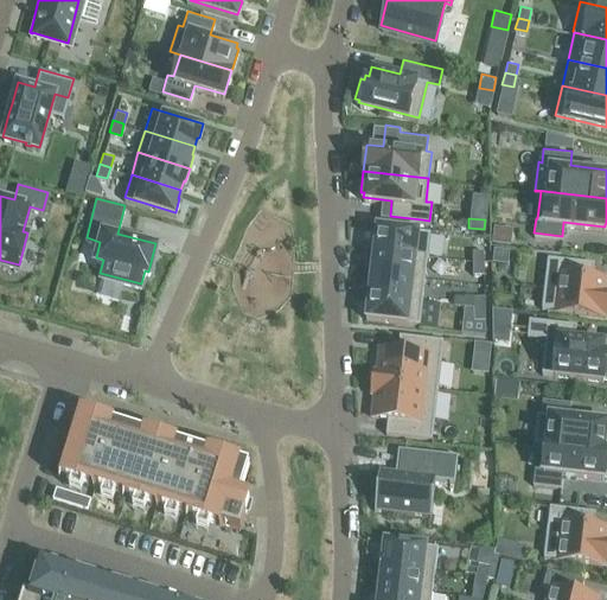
[(374,246),(427,253),(429,229),(376,223),(374,246)]
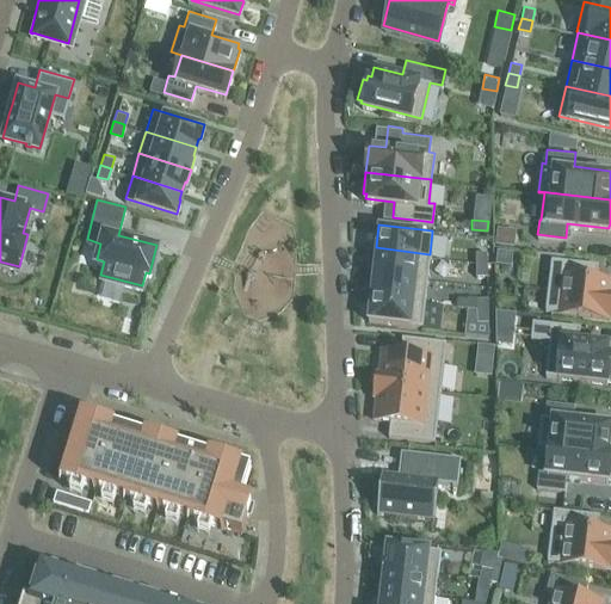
[(497,225),(495,240),(513,241),(514,227),(497,225)]
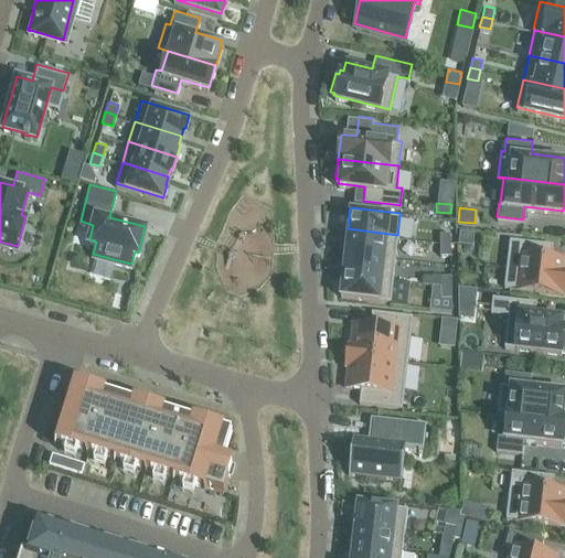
[(458,238),(472,240),(473,229),(459,227),(458,238)]
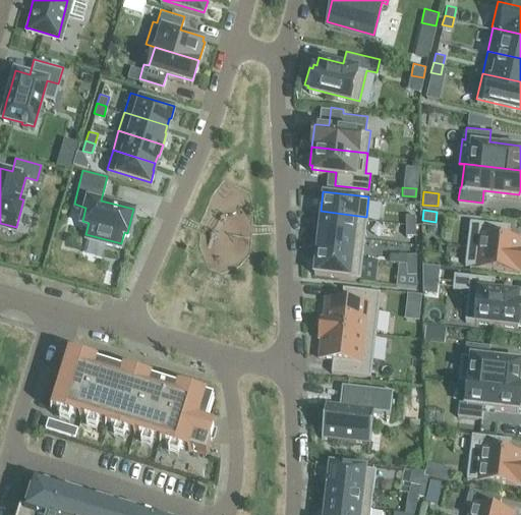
[(321,211),(319,231),(364,236),(366,217),(321,211)]
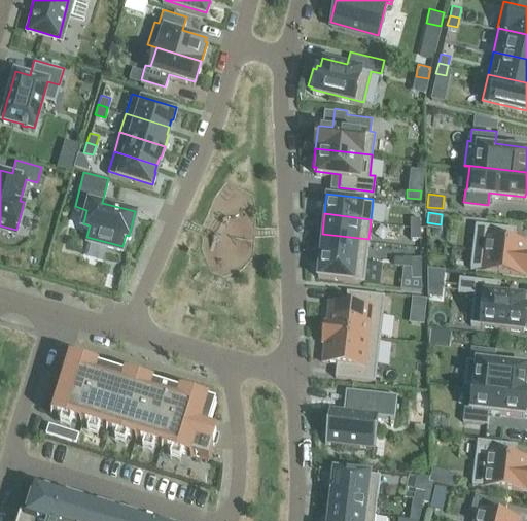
[(410,215),(410,226),(420,224),(420,214),(410,215)]
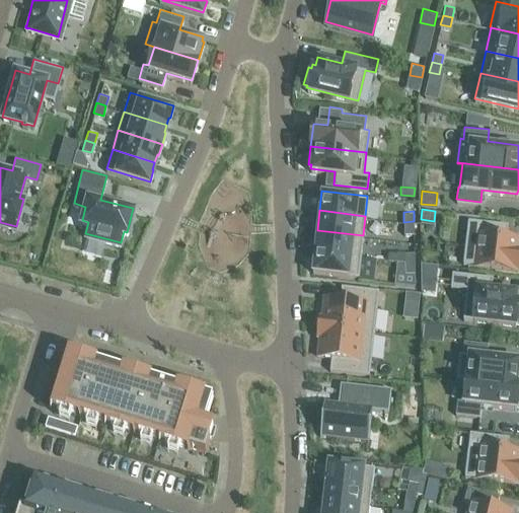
[(508,222),(468,217),(463,261),(518,267),(518,262),(518,261),(518,244),(518,241),(518,236),(506,235),(508,222)]
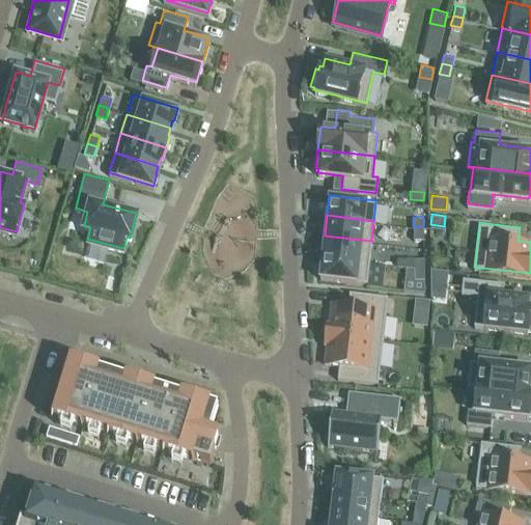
[(423,237),(423,226),(413,227),(414,238),(423,237)]
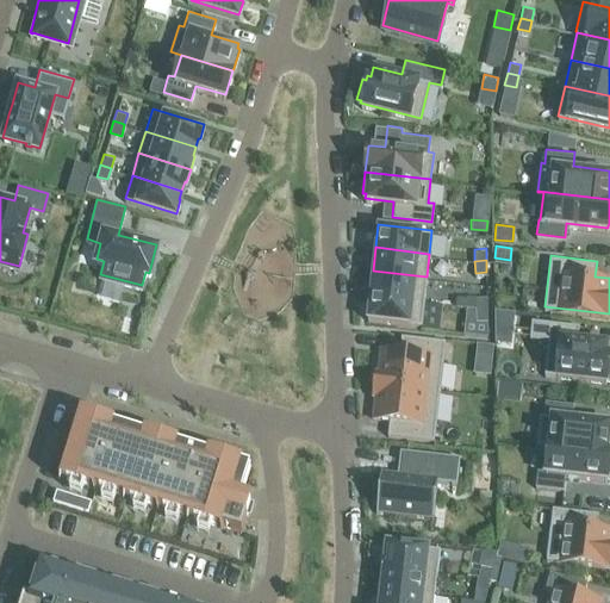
[(373,271),(371,293),(424,300),(427,277),(373,271)]
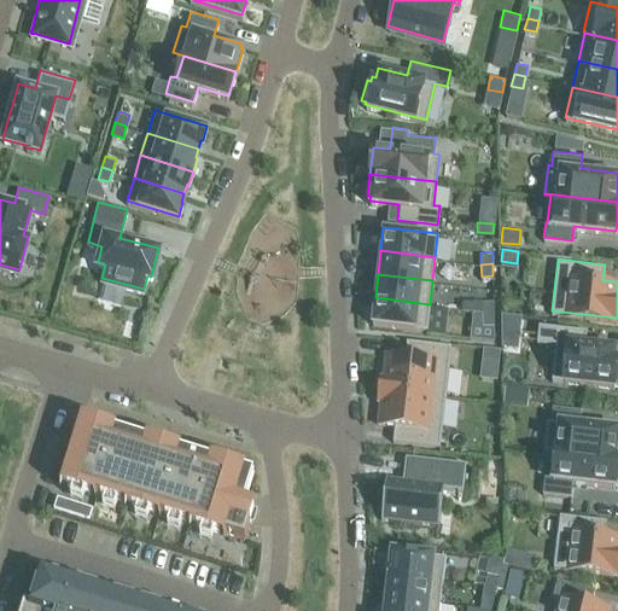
[(430,304),(375,297),(372,321),(426,327),(430,304)]
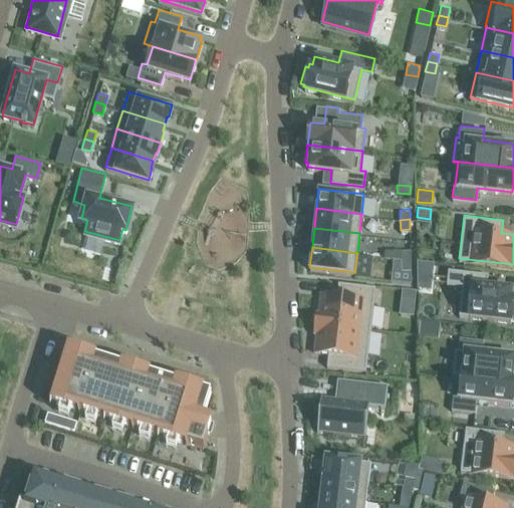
[(401,257),(401,258),(411,258),(411,248),(386,249),(384,255),(401,257)]
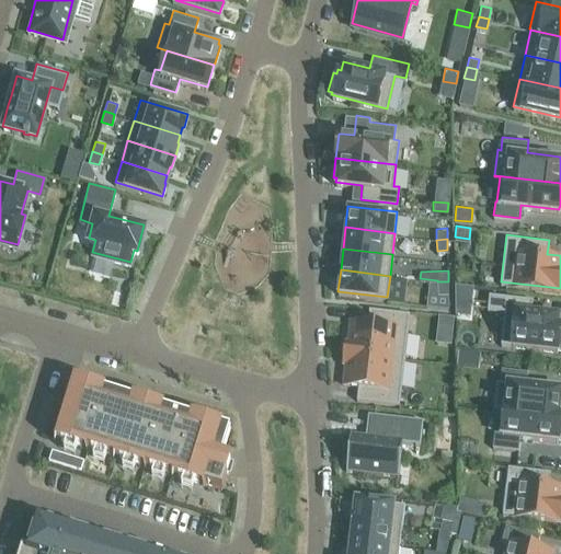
[(448,292),(448,281),(437,281),(437,292),(448,292)]
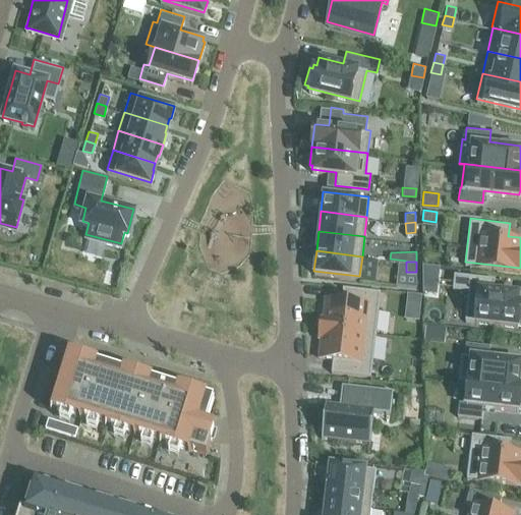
[(439,264),(421,262),(421,274),(437,276),(439,264)]
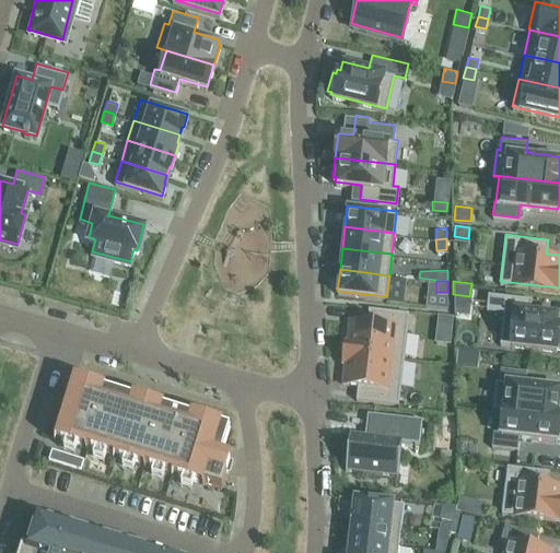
[(557,313),(529,309),(532,296),(520,295),(488,292),(487,307),(503,309),(500,342),(556,349),(557,345),(559,345),(559,325),(559,322),(556,322),(557,313)]
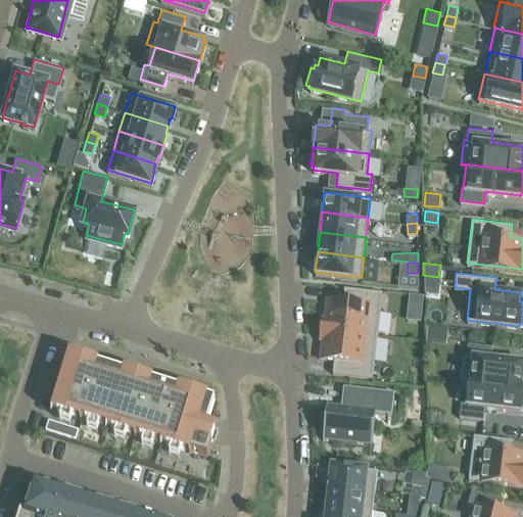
[(376,333),(380,303),(381,290),(344,286),(342,299),(326,297),(324,316),(323,316),(323,319),(324,319),(323,327),(376,333)]
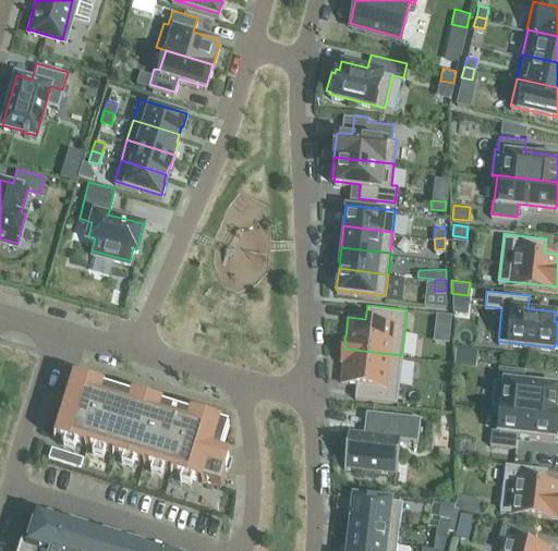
[(453,363),(464,364),(466,346),(456,345),(453,363)]
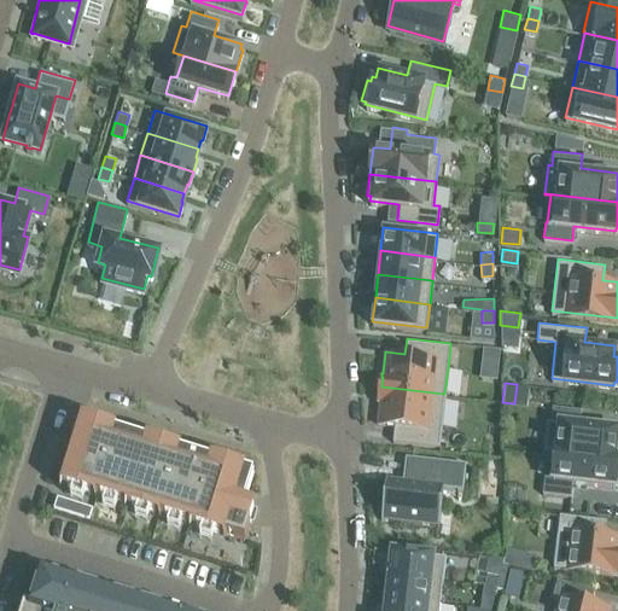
[(441,428),(444,394),(382,387),(380,395),(379,395),(379,399),(380,399),(378,420),(395,423),(392,438),(439,443),(441,428)]
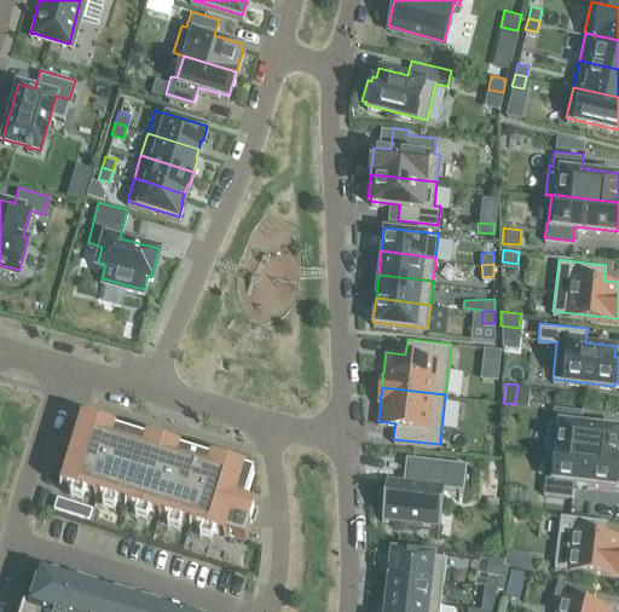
[(544,448),(618,456),(618,455),(617,455),(617,449),(618,448),(618,426),(580,422),(582,408),(554,404),(551,420),(548,419),(544,448)]
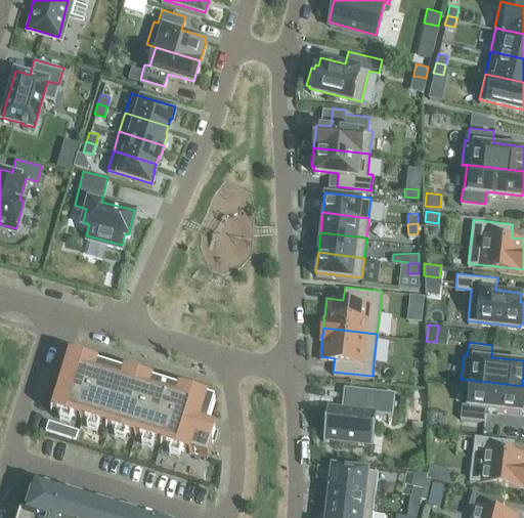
[(98,361),(69,353),(51,407),(190,450),(191,449),(207,455),(216,425),(200,421),(205,403),(203,402),(177,395),(177,394),(175,394),(150,387),(150,386),(148,386),(122,378),(123,378),(121,377),(121,378),(95,370),(98,361)]
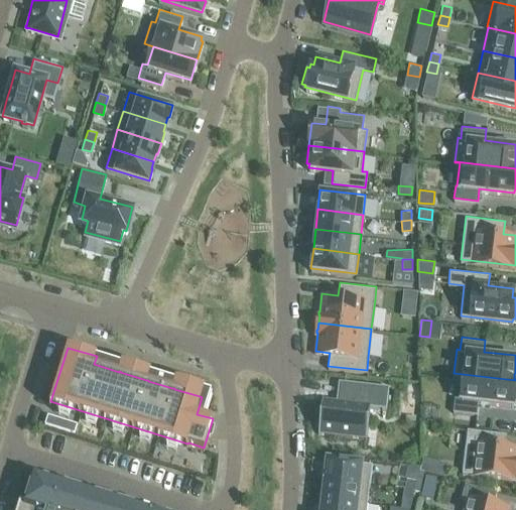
[(515,380),(454,373),(454,374),(464,375),(461,396),(455,396),(453,409),(477,412),(478,400),(513,404),(514,401),(515,402),(515,400),(515,386),(515,380)]
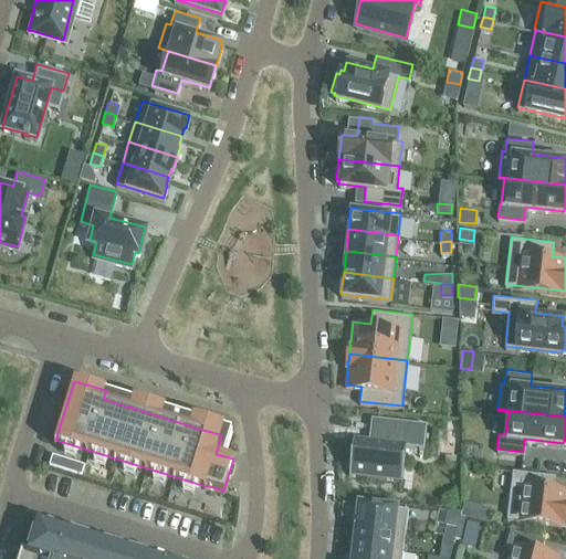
[(426,421),(375,415),(373,438),(353,435),(349,471),(402,477),(406,443),(423,445),(426,421)]
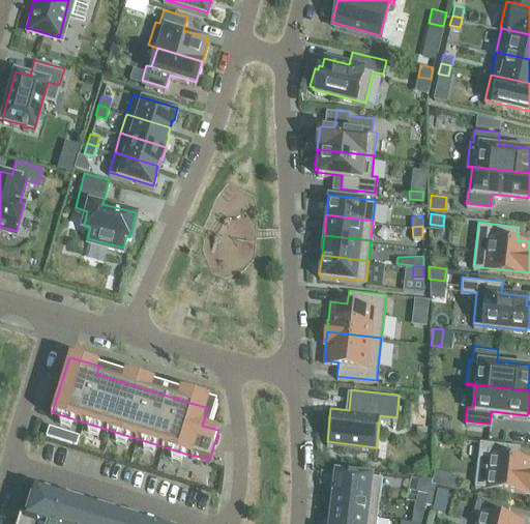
[(79,433),(49,423),(46,433),(76,442),(79,433)]
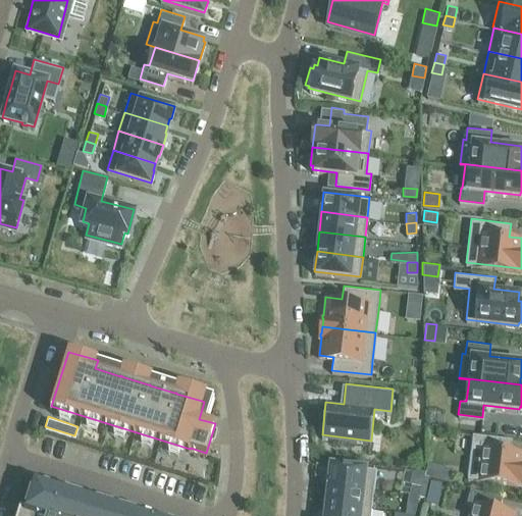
[(472,432),(467,476),(521,482),(521,452),(508,451),(510,437),(472,432)]
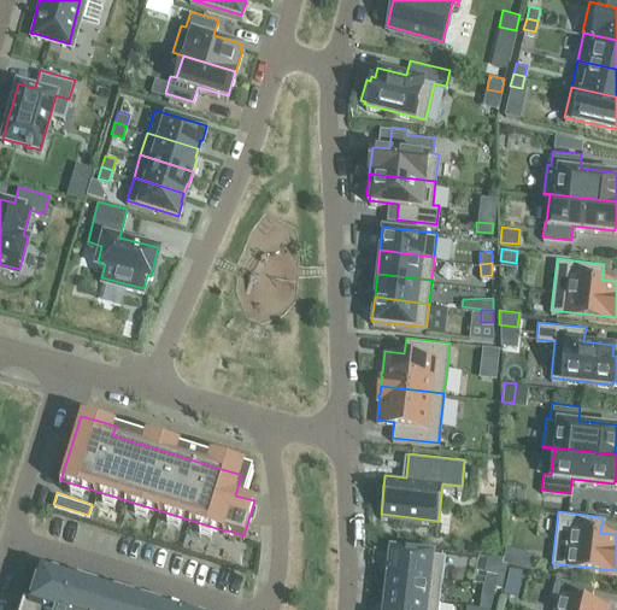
[(505,545),(501,559),(530,567),(534,552),(505,545)]
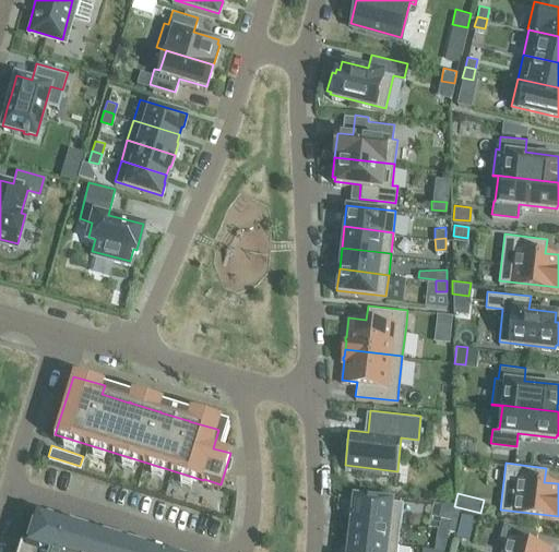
[(354,494),(352,515),(400,522),(403,500),(354,494)]
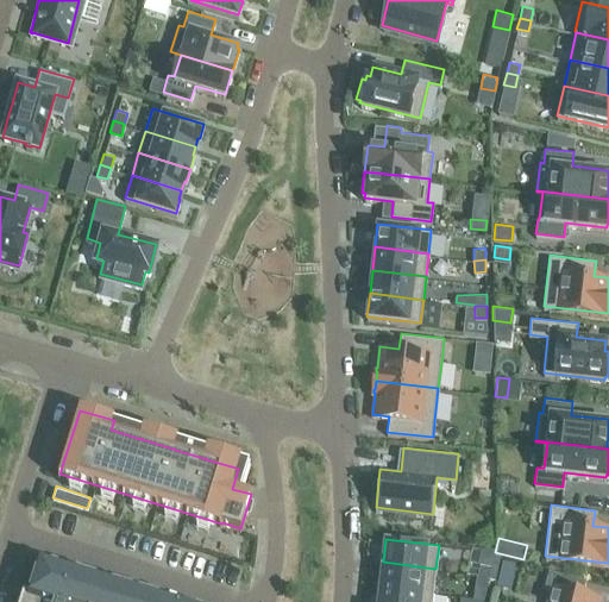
[(513,572),(515,560),(502,558),(500,570),(513,572)]
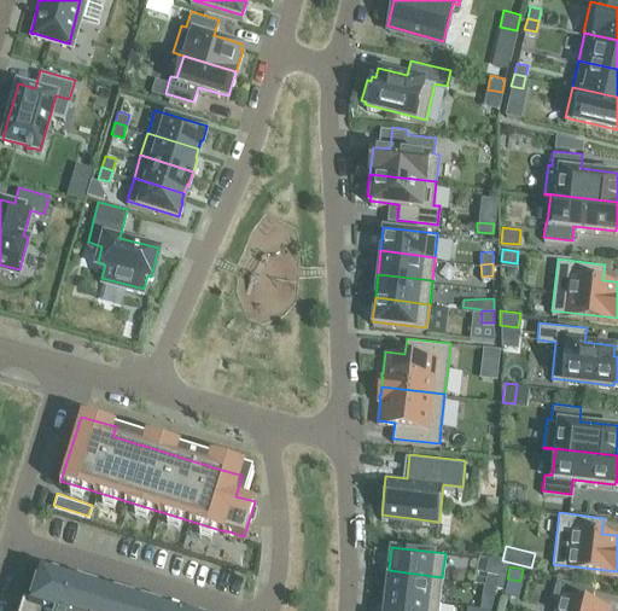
[(176,610),(40,569),(30,600),(24,598),(19,610),(176,610)]
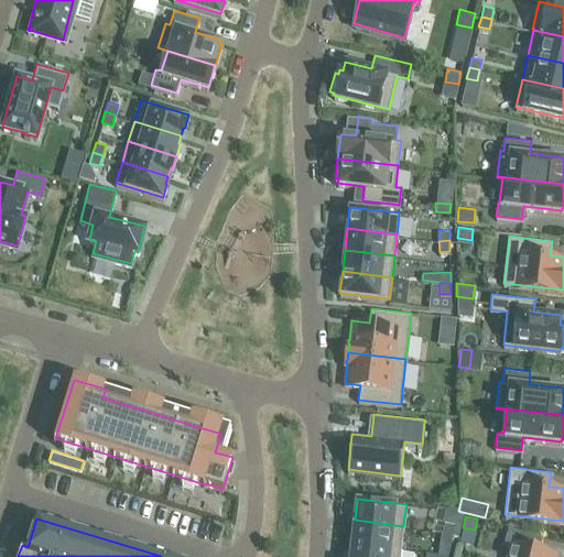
[(355,520),(351,542),(401,547),(403,526),(355,520)]
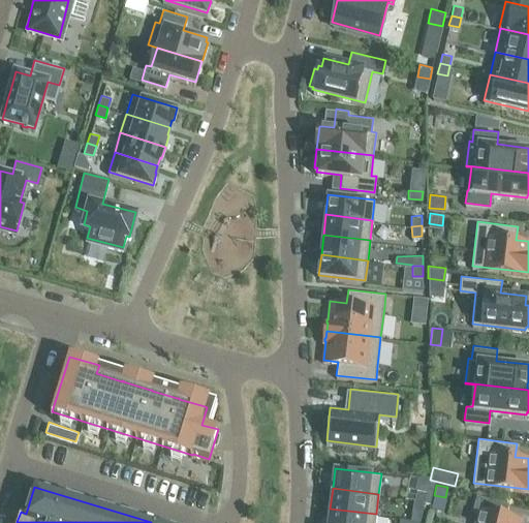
[(416,488),(414,498),(425,500),(427,490),(416,488)]
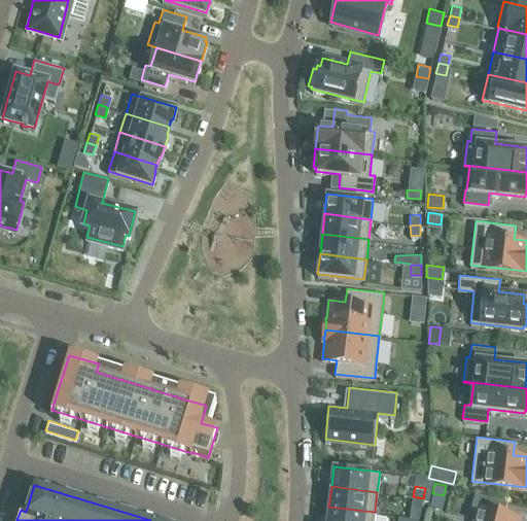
[(518,520),(520,517),(503,513),(506,499),(475,492),(470,507),(477,509),(472,520),(518,520)]
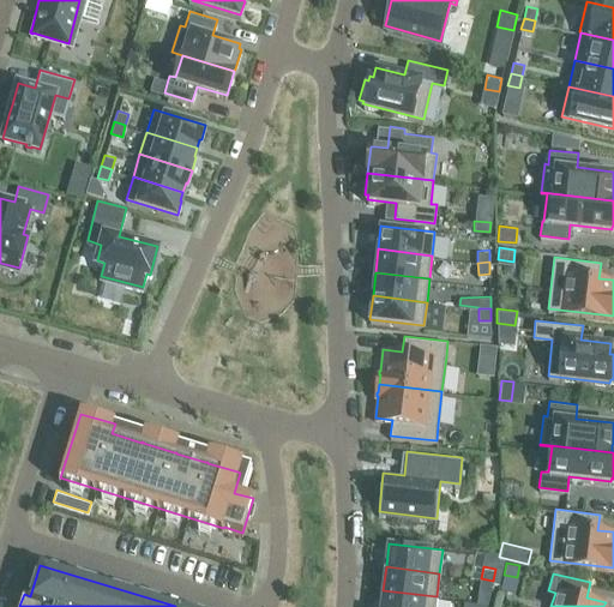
[(481,578),(479,590),(489,593),(493,581),(481,578)]
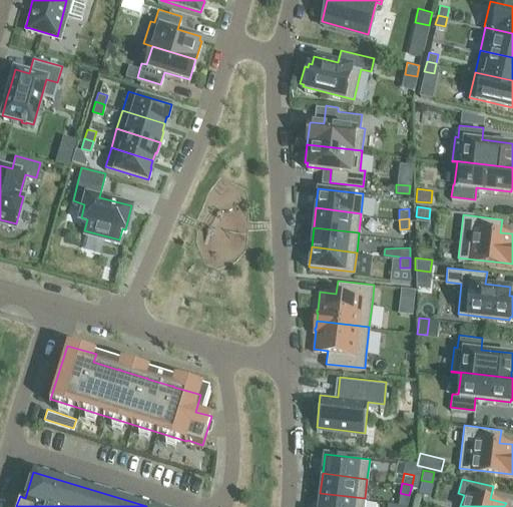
[(318,506),(364,506),(365,498),(320,493),(318,506)]
